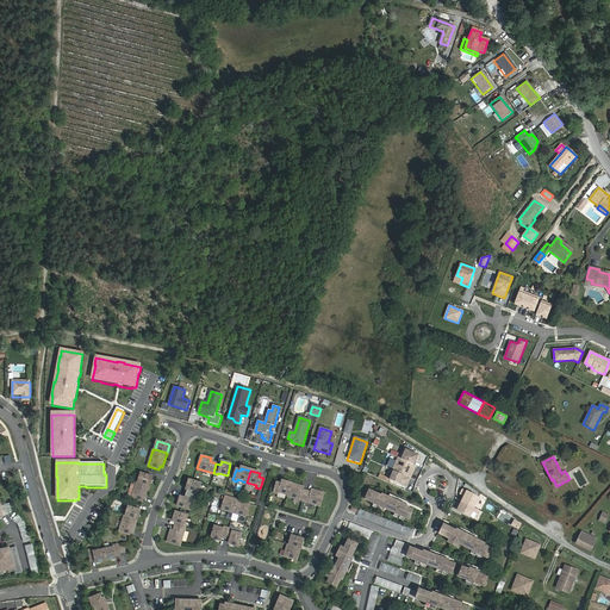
[(138,483),(150,486),(153,477),(141,473),(138,483)]
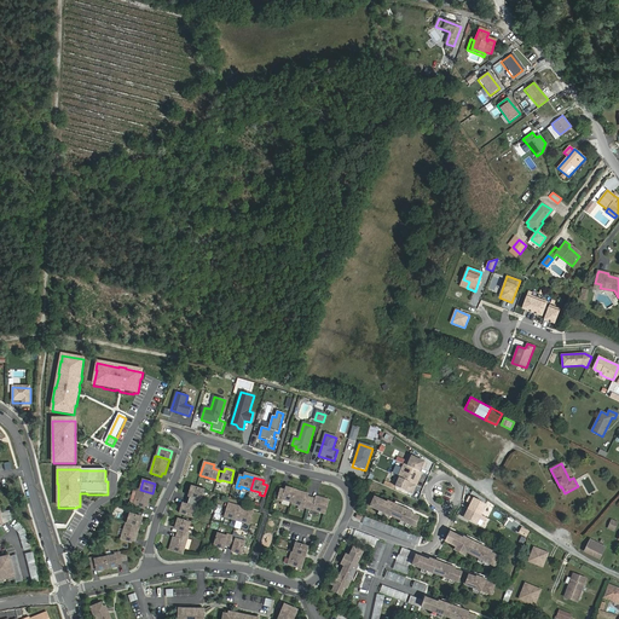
[(282,489),(278,499),(284,502),(285,499),(293,502),(296,490),(288,486),(287,490),(282,489)]
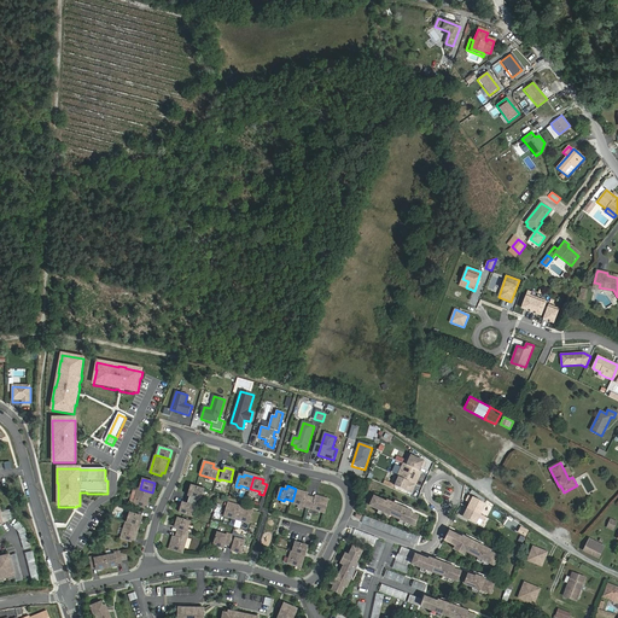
[(203,490),(191,487),(187,496),(190,496),(188,501),(197,503),(198,503),(203,490)]
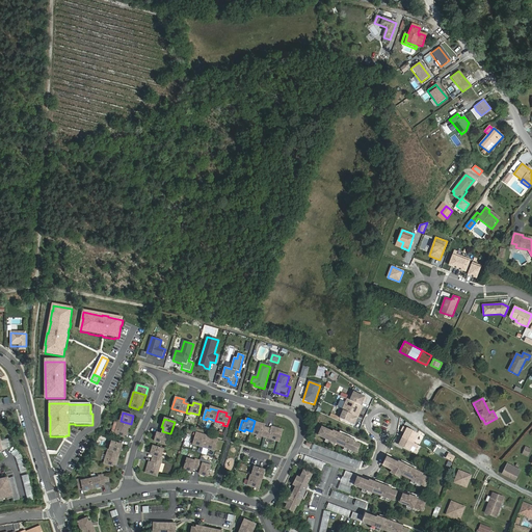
[(120,420),(115,434),(125,437),(125,435),(127,435),(131,424),(121,421),(120,420)]
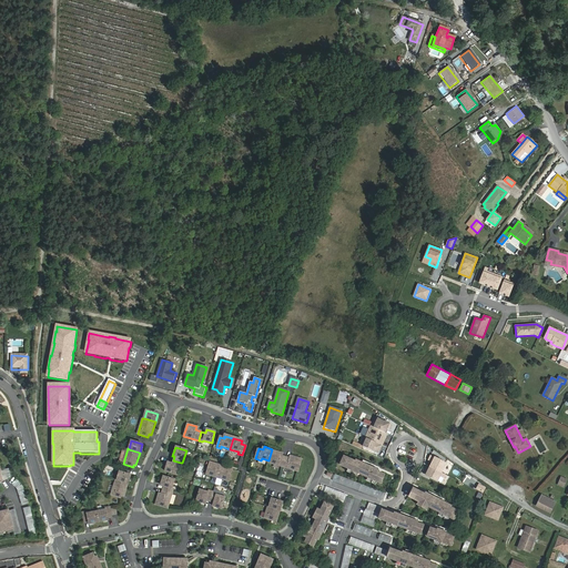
[(281,455),(282,452),(272,449),(269,460),(269,462),(281,465),(284,456),(281,455)]
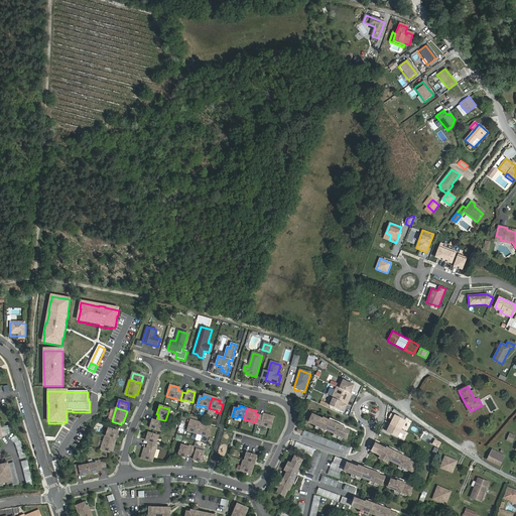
[(274,416),(262,412),(261,415),(258,414),(255,422),(271,427),(274,416)]
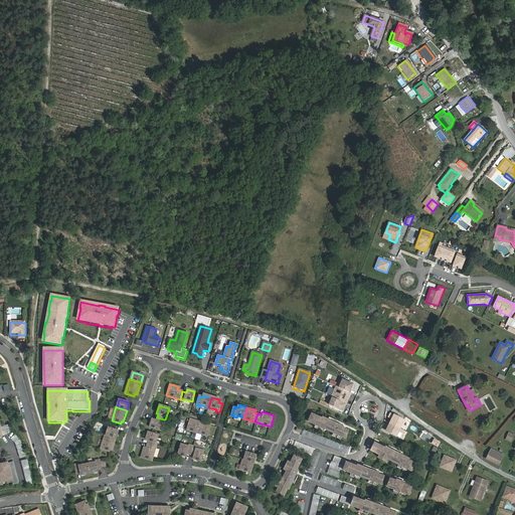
[(392,419),(390,423),(400,428),(404,420),(401,419),(402,418),(391,413),(390,414),(391,415),(390,418),(392,419)]
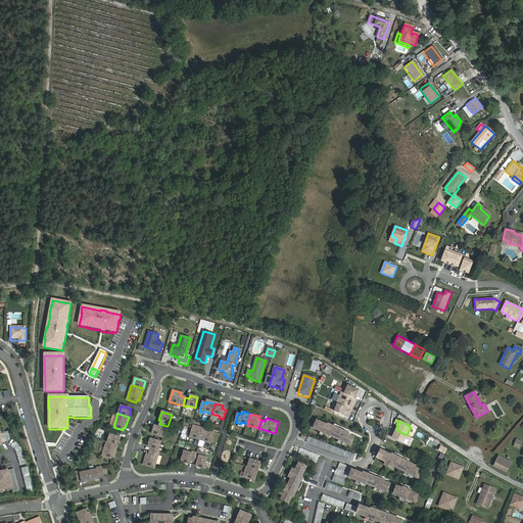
[(350,445),(354,438),(317,421),(314,429),(350,445)]
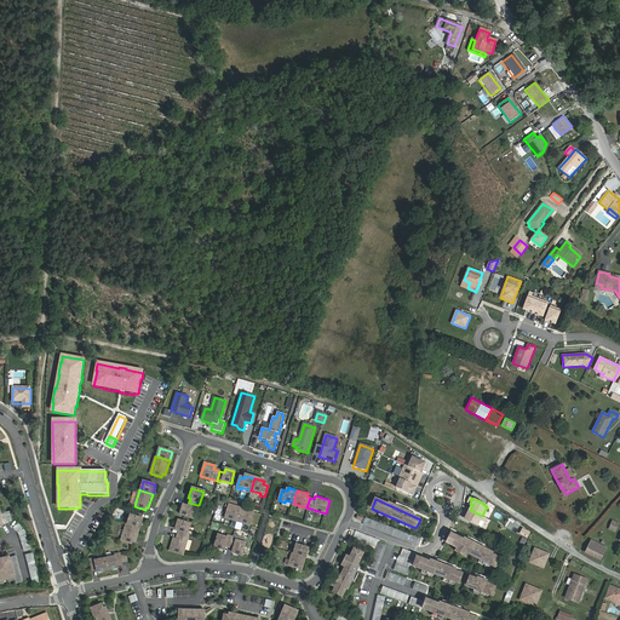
[(197,505),(189,503),(187,506),(183,505),(179,515),(193,518),(195,509),(196,510),(197,505)]
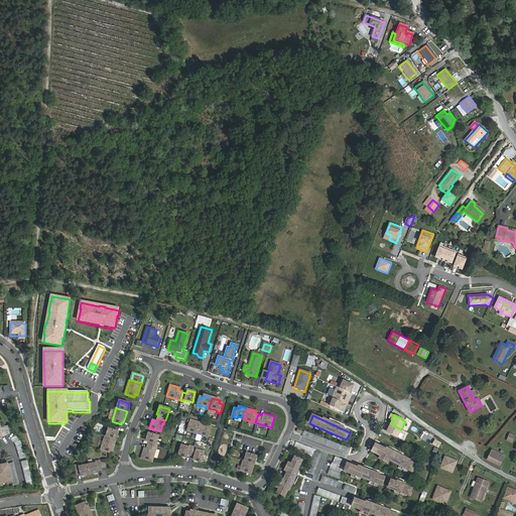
[(198,434),(200,425),(199,424),(199,422),(190,420),(187,431),(198,434)]
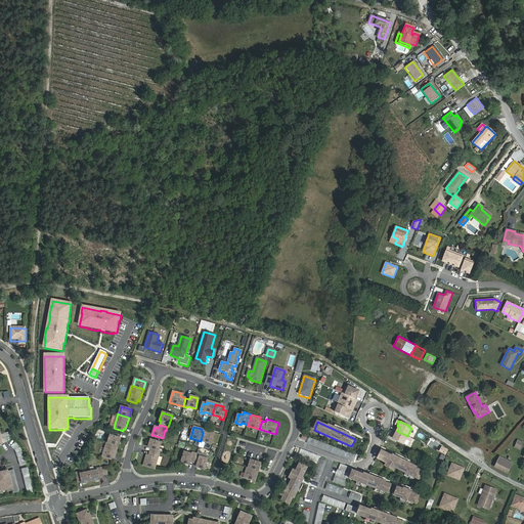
[(214,433),(205,430),(205,432),(203,432),(201,441),(211,444),(214,433)]
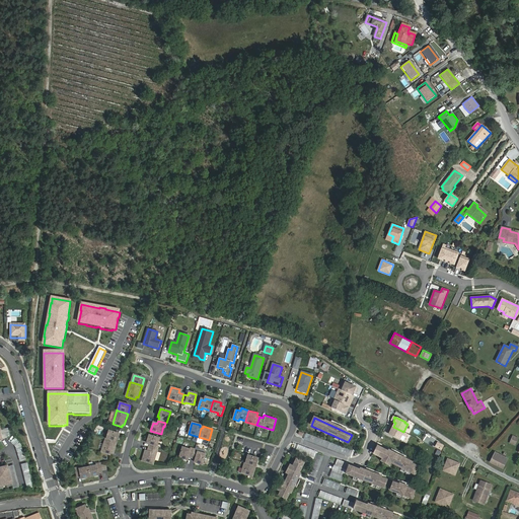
[(403,432),(393,427),(391,431),(390,430),(389,432),(388,431),(387,433),(399,439),(401,435),(405,437),(408,434),(403,432)]
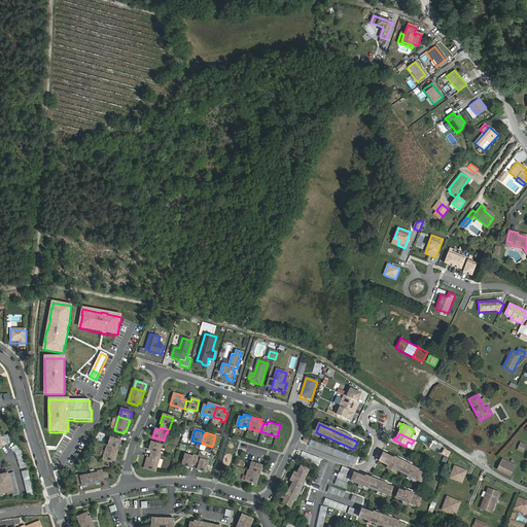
[(109,446),(119,449),(121,441),(111,437),(109,446)]
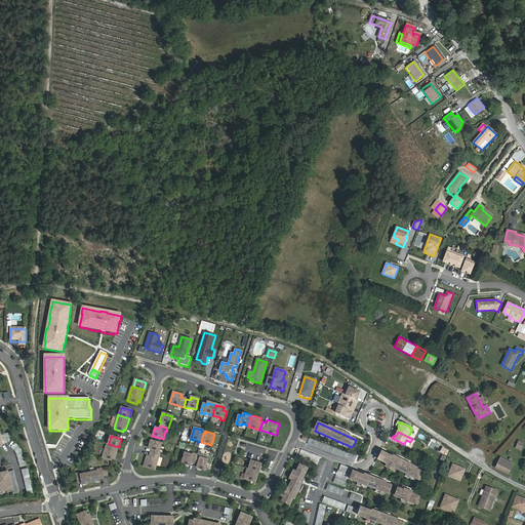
[(354,462),(356,456),(310,439),(308,445),(354,462)]
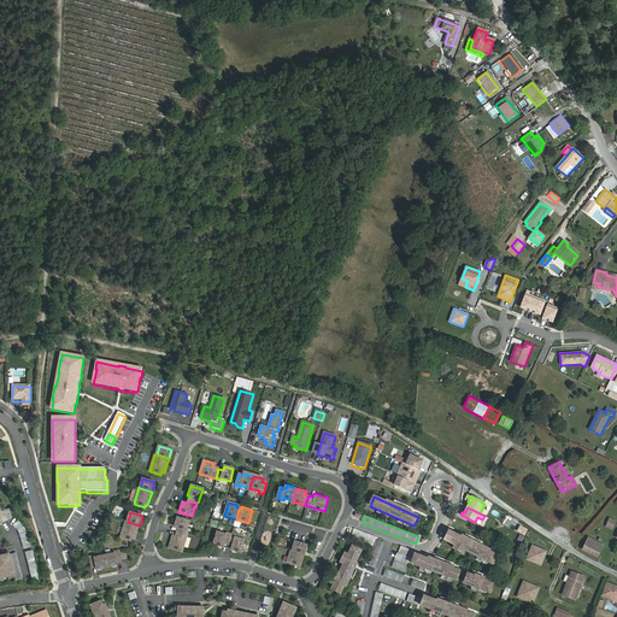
[(189,522),(177,518),(175,528),(178,529),(177,533),(187,536),(188,532),(187,532),(189,522)]
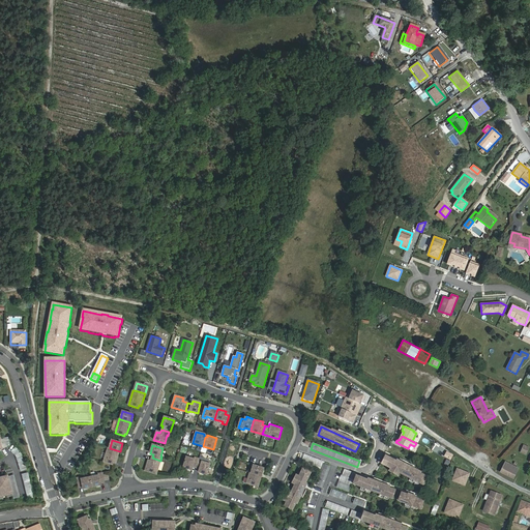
[(524,445),(520,453),(526,455),(529,447),(524,445)]
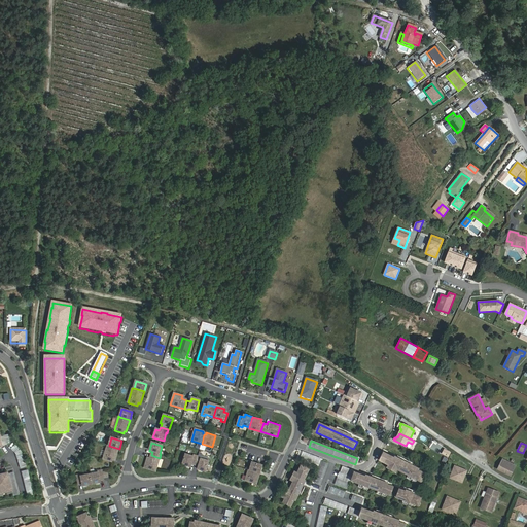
[(107,446),(103,460),(112,462),(113,460),(115,461),(119,449),(109,446),(107,446)]
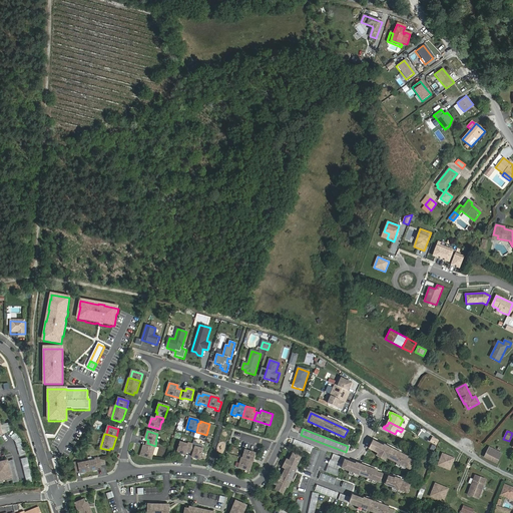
[(410,470),(414,463),(374,442),(370,450),(410,470)]
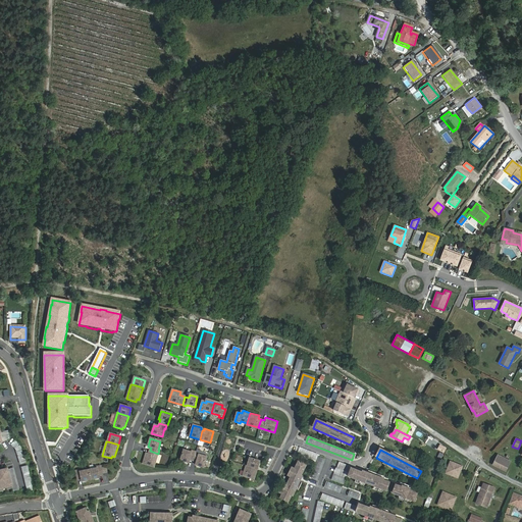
[(143,464),(154,468),(158,454),(150,451),(148,455),(146,454),(143,464)]
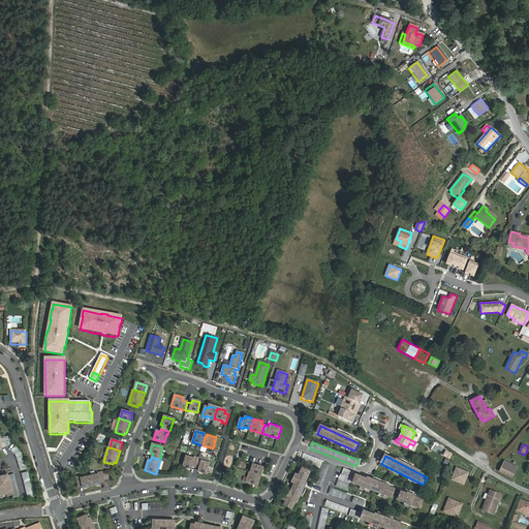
[(194,459),(186,457),(183,467),(191,469),(192,467),(195,468),(198,459),(194,458),(194,459)]
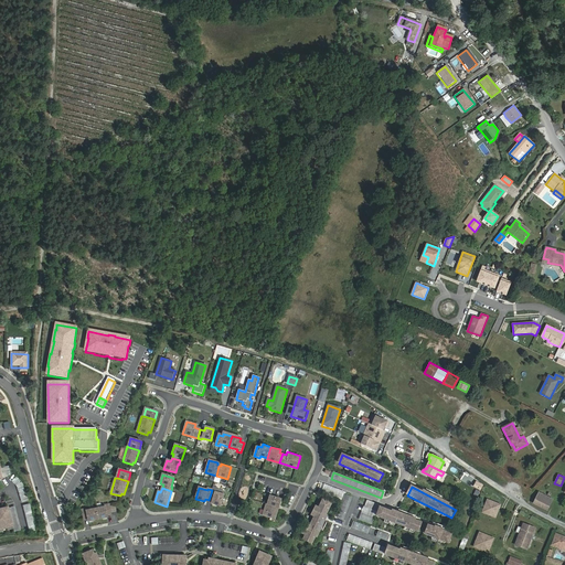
[(224,496),(215,492),(215,491),(212,490),(209,500),(212,501),(212,503),(221,507),(224,496)]
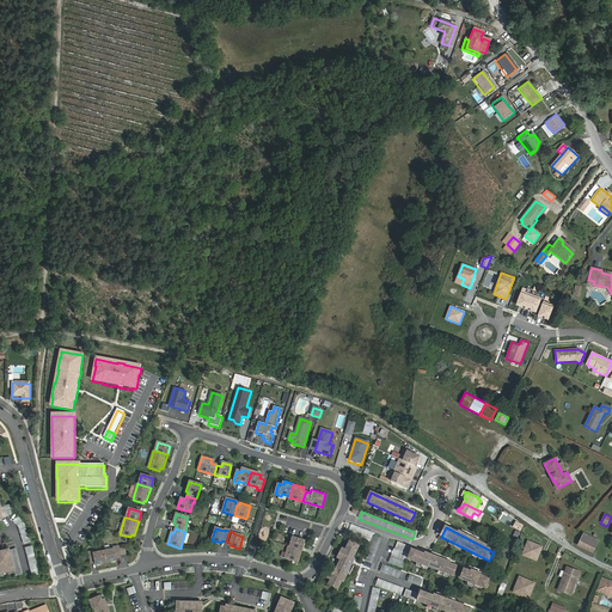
[(599,542),(585,533),(577,545),(593,554),(599,542)]
